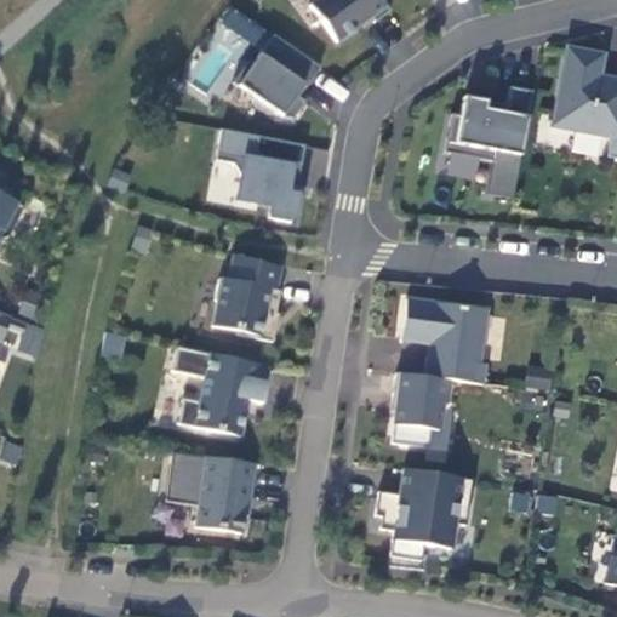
[(393,9),(386,0),(315,0),(313,3),(338,39),(373,16),(377,20),(393,9)]
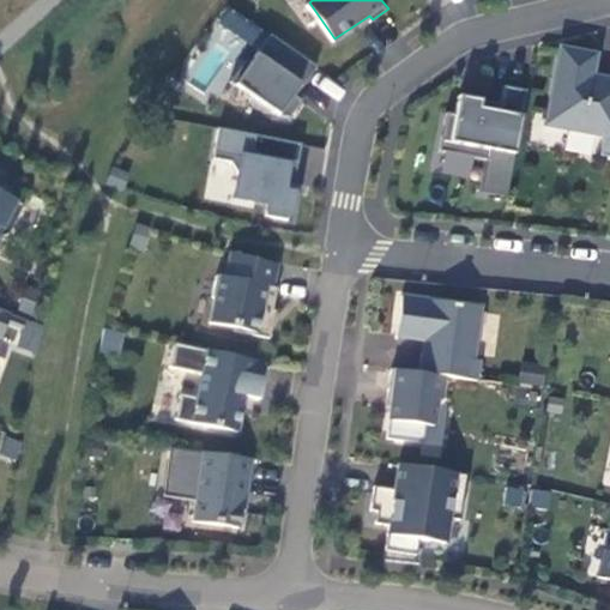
[(241,58),(264,25),(229,1),(195,49),(203,54),(192,70),(210,82),(231,50),(241,58)]
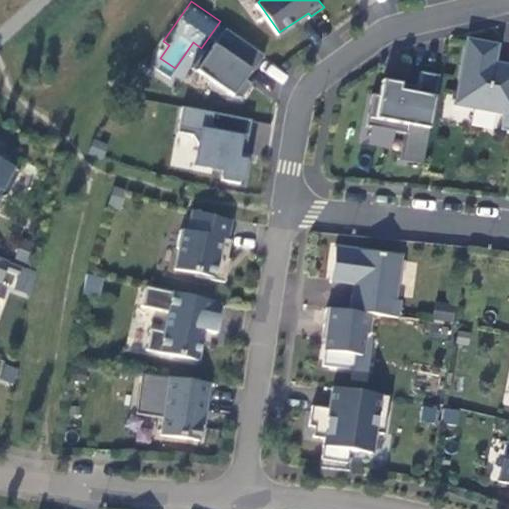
[(266,53),(227,26),(209,52),(205,48),(193,66),(234,94),(244,96),(253,82),(246,77),(251,69),(254,71),(266,53)]
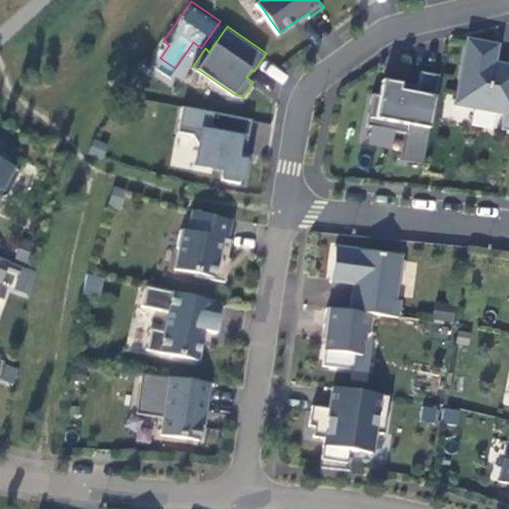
[(498,54),(500,41),(468,36),(456,102),(505,111),(503,127),(508,128),(508,62),(493,59),(494,54),(498,54)]
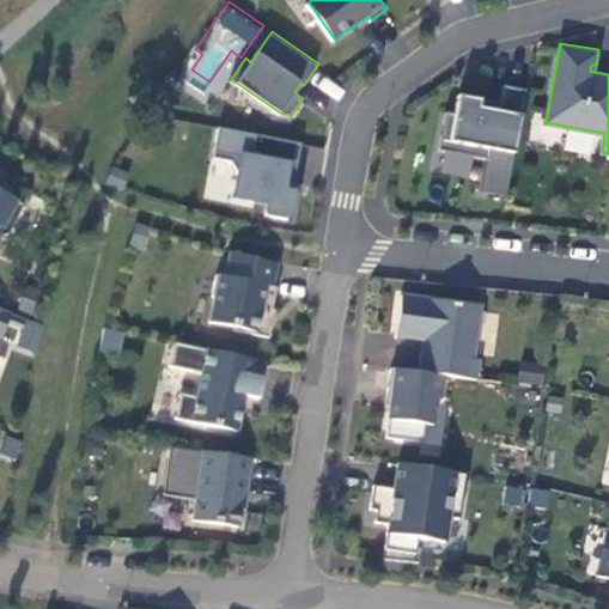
[(516,151),(528,87),(505,83),(500,109),(492,108),(493,99),(460,92),(457,110),(448,110),(440,147),(489,157),(492,147),(516,151)]
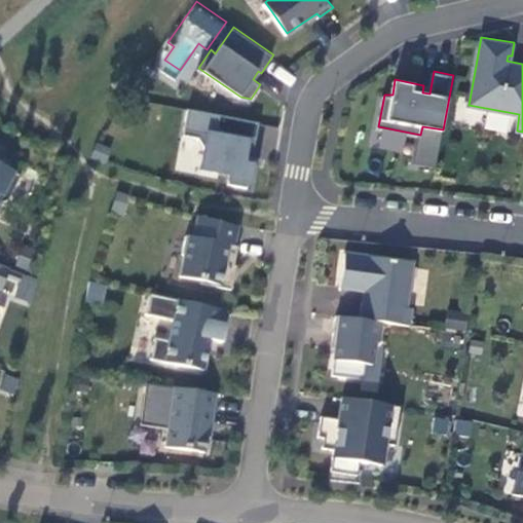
[(254,156),(257,137),(229,131),(227,134),(219,125),(220,113),(188,108),(184,135),(199,137),(206,146),(201,167),(230,173),(229,182),(248,186),(249,182),(254,183),(258,164),(247,163),(249,156),(254,156)]
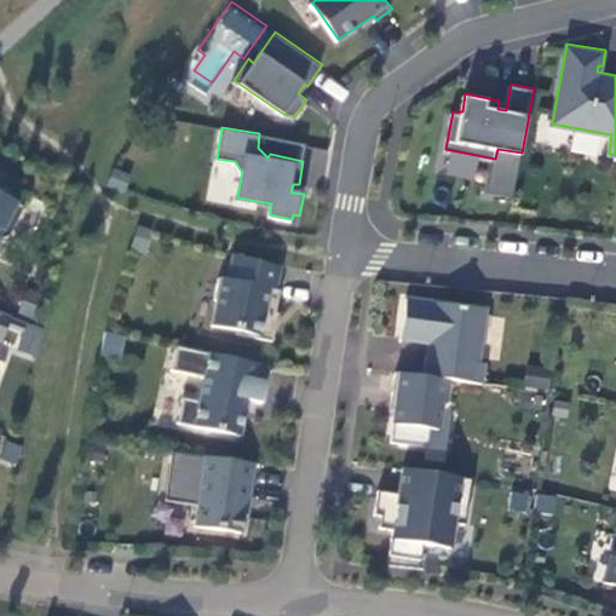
[(0,237),(11,234),(26,205),(0,191),(0,237)]
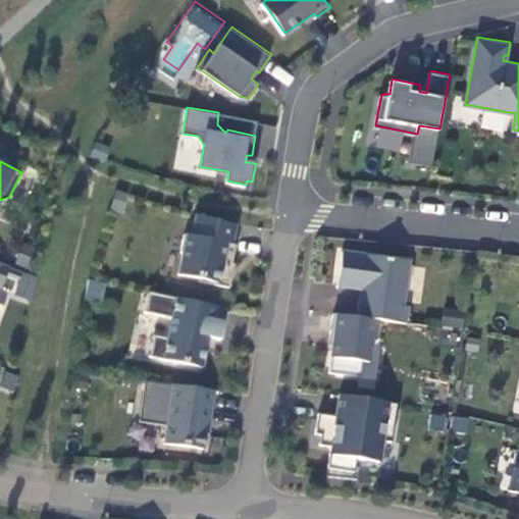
[(118,188),(113,207),(126,211),(132,191),(118,188)]
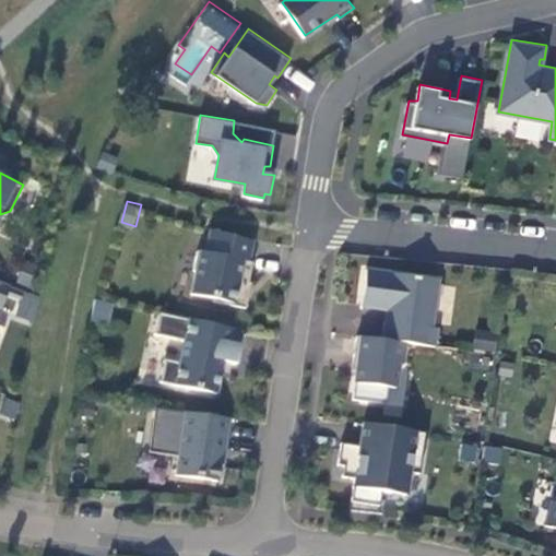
[(240,236),(211,229),(208,250),(199,248),(194,269),(198,269),(192,292),(216,297),(215,299),(247,306),(252,281),(250,280),(255,260),(251,259),(256,238),(240,236)]
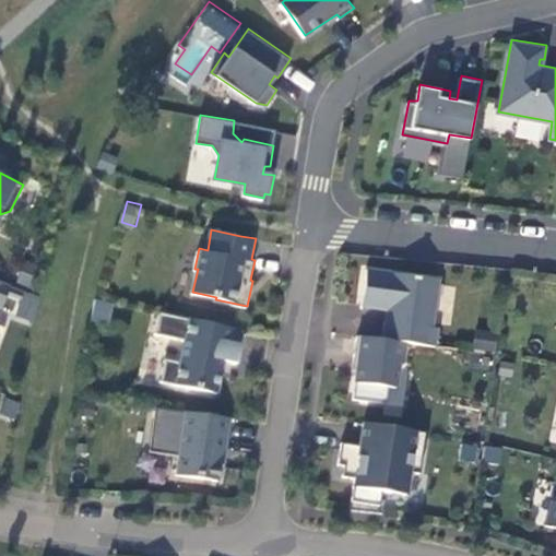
[(440,276),(368,267),(363,304),(390,308),(393,312),(392,319),(387,319),(385,338),(406,340),(437,344),(439,326),(435,324),(440,276)]
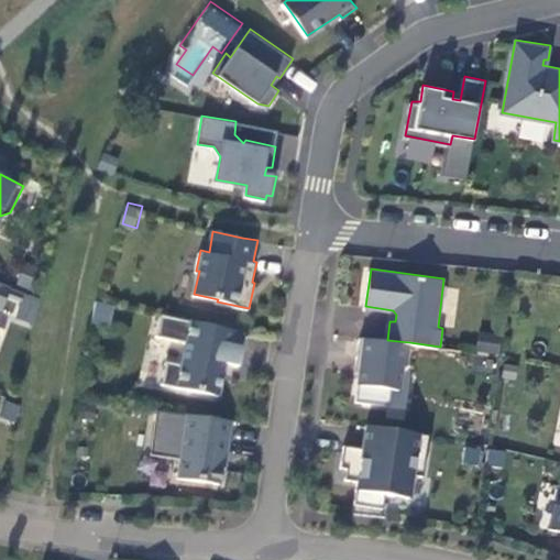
[(12,285),(0,281),(0,306),(3,308),(12,285)]
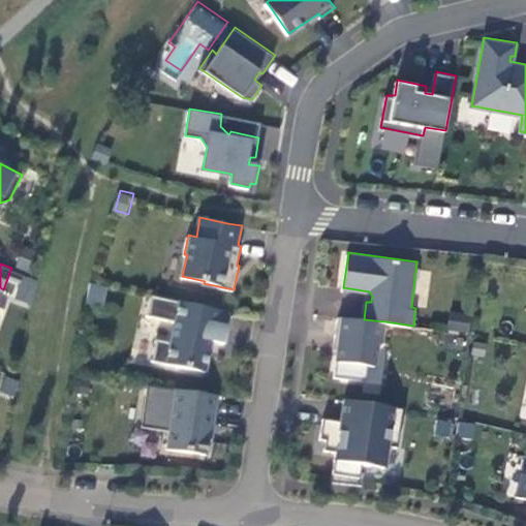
[(19,297),(34,300),(38,279),(24,273),(19,297)]
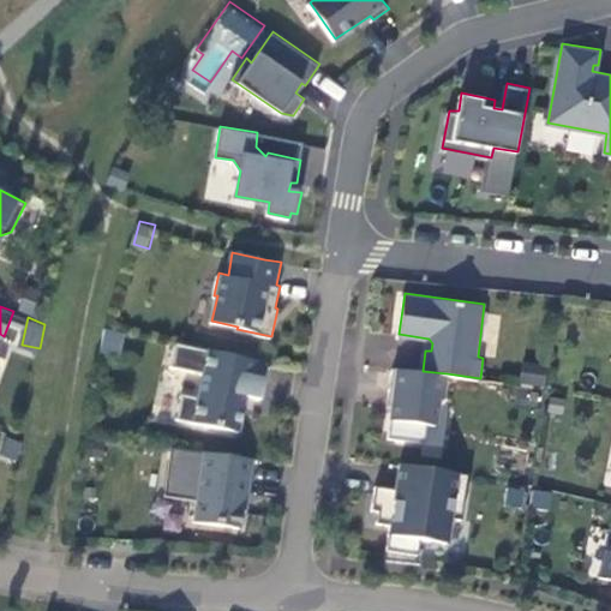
[(120,353),(125,330),(107,327),(102,349),(120,353)]
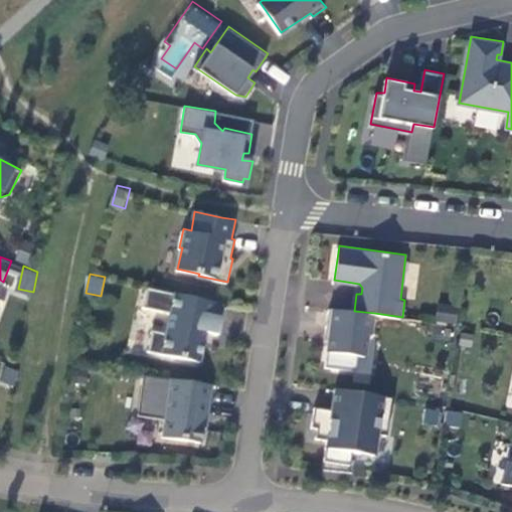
[(225,303),(148,286),(144,306),(171,312),(167,331),(153,329),(149,349),(201,360),(207,331),(218,333),(225,303)]
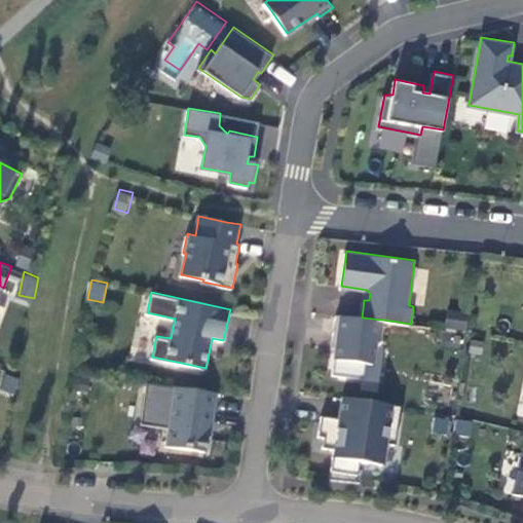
[(447,326),(469,328),(470,314),(449,311),(447,326)]
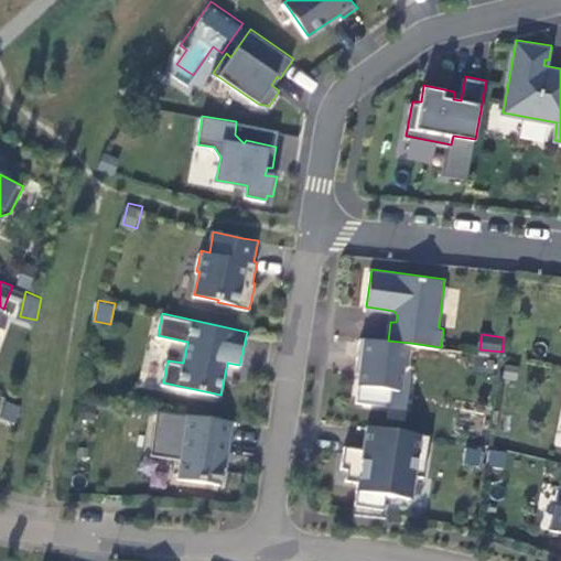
[(388,341),(362,336),(359,357),(364,357),(358,401),(390,406),(392,388),(401,389),(405,363),(408,363),(410,343),(388,341)]
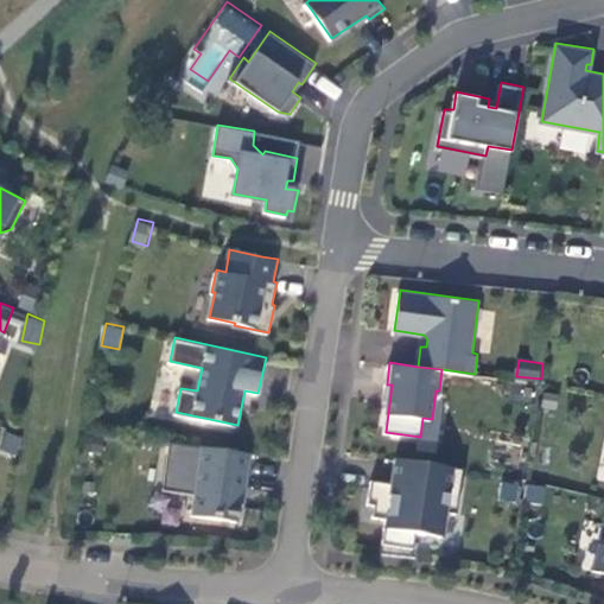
[(1,446),(19,452),(24,433),(6,428),(1,446)]
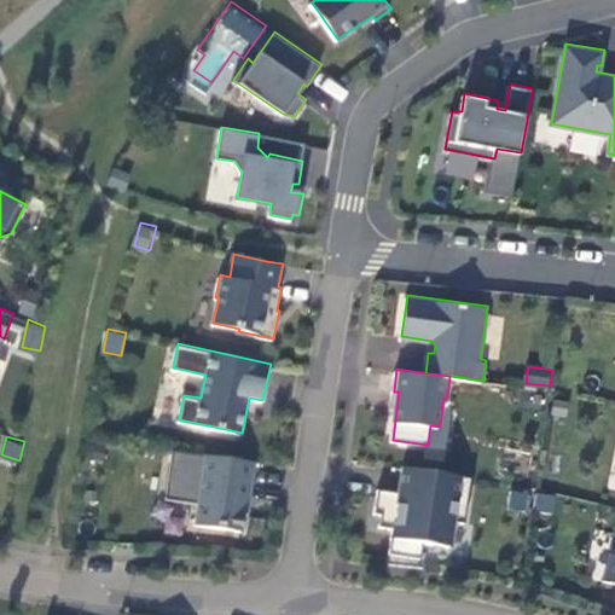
[(256,460),(207,453),(196,523),(243,529),(247,499),(250,500),(256,460)]
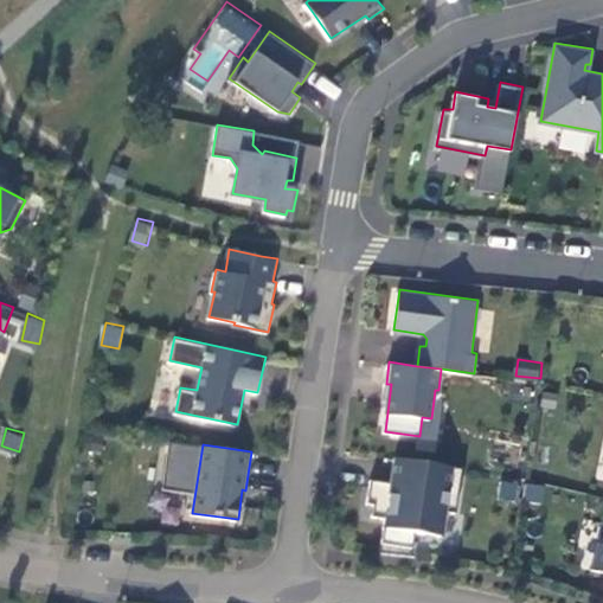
[(453,466),(396,456),(392,481),(372,478),(369,501),(374,502),(373,515),(386,517),(383,541),(414,546),(416,531),(442,534),(446,510),(456,511),(461,480),(450,479),(453,466)]
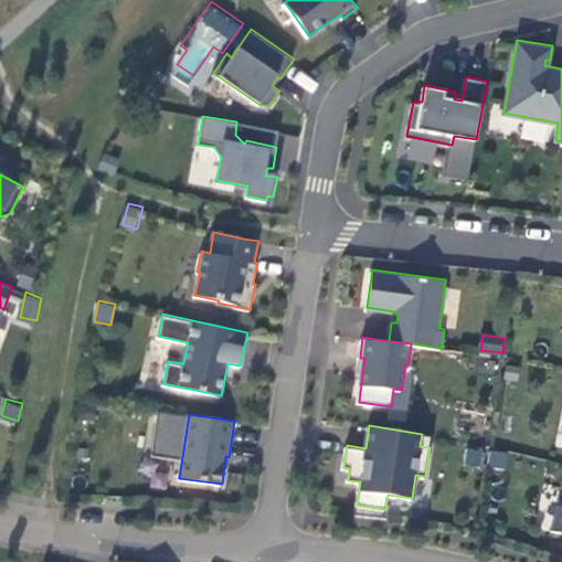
[(432,435),(422,434),(420,446),(430,447),(432,435)]
